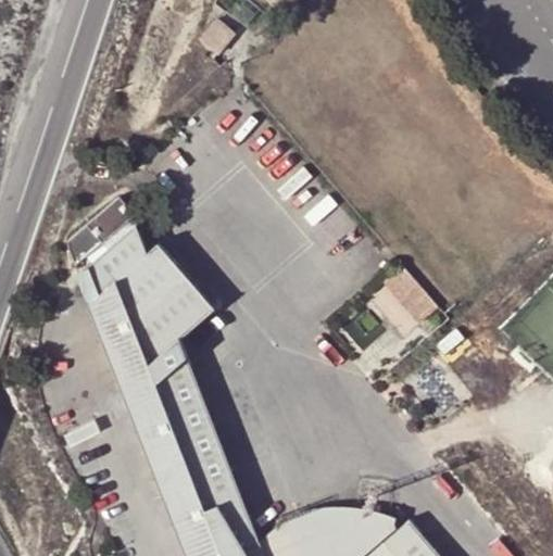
[(86,227),(101,243),(133,216),(118,198),(86,227)]
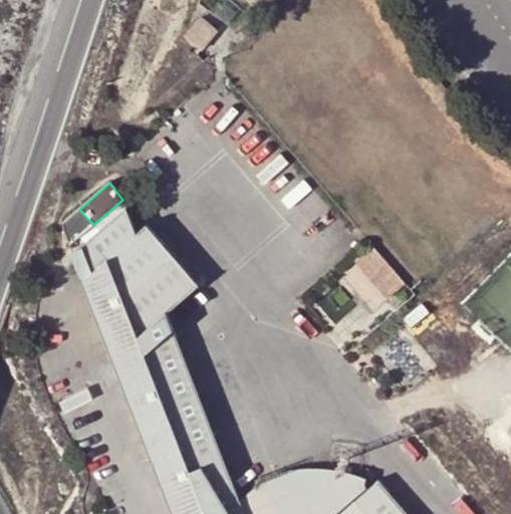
[(243,513),(241,507),(236,493),(168,313),(198,286),(146,227),(136,234),(126,210),(82,246),(92,272),(81,281),(172,513),(243,513)]
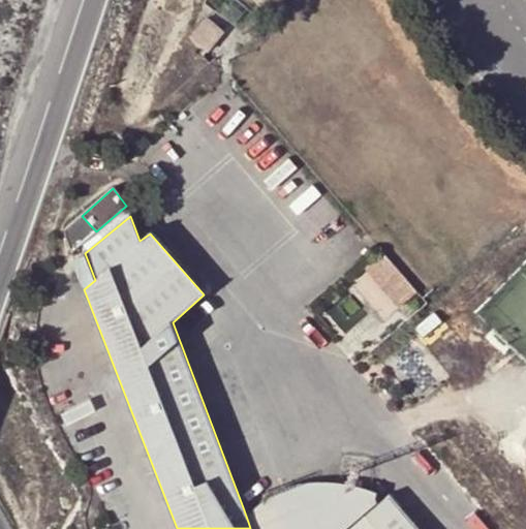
[(245,506),(243,507),(248,522),(255,519),(253,512),(270,500),(280,528),(346,528),(383,496),(373,492),(363,488),(351,486),(341,484),(330,483),(318,483),(307,484),(297,485),(285,488),(275,491),(265,495),(254,500),(245,506)]
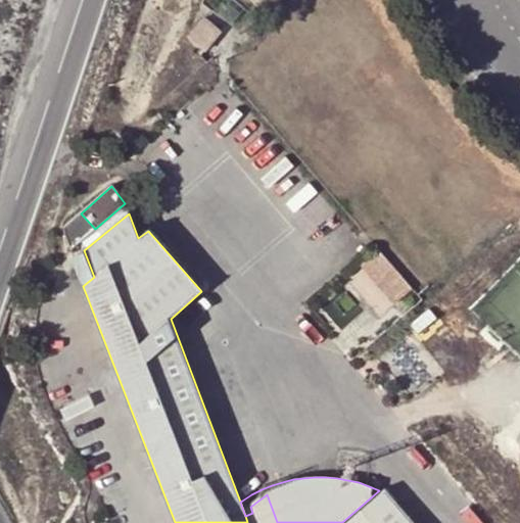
[(414,522),(383,487),(379,490),(342,522),(414,522)]
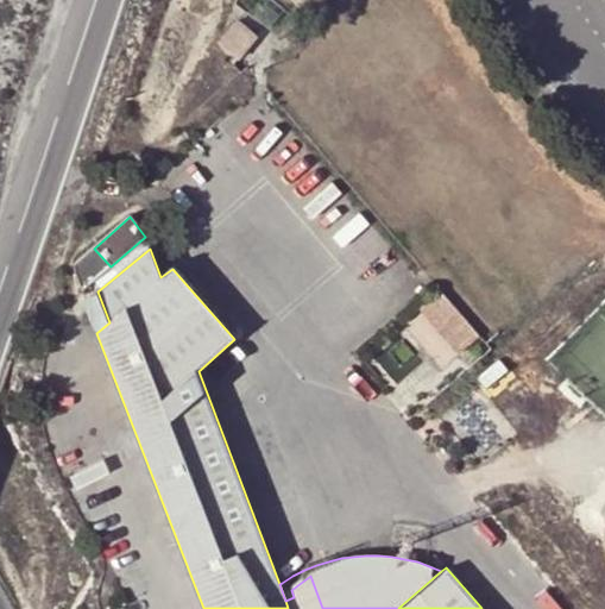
[(285,601),(288,608),(322,608),(310,576),(291,590),(294,597),(285,601)]
